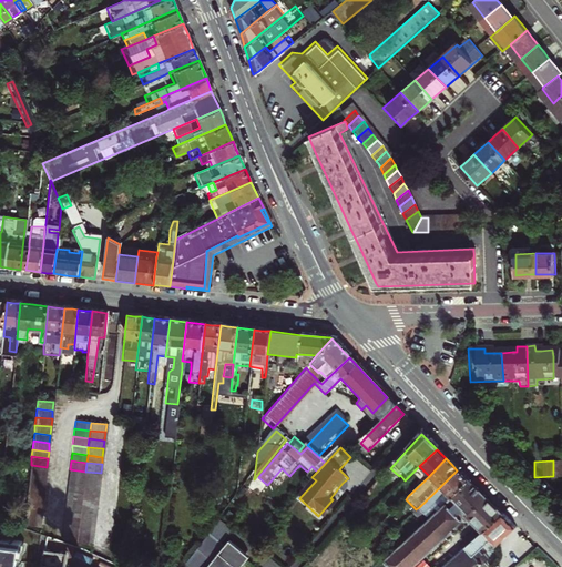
[(312,466),(307,472),(312,477),(317,472),(312,466)]
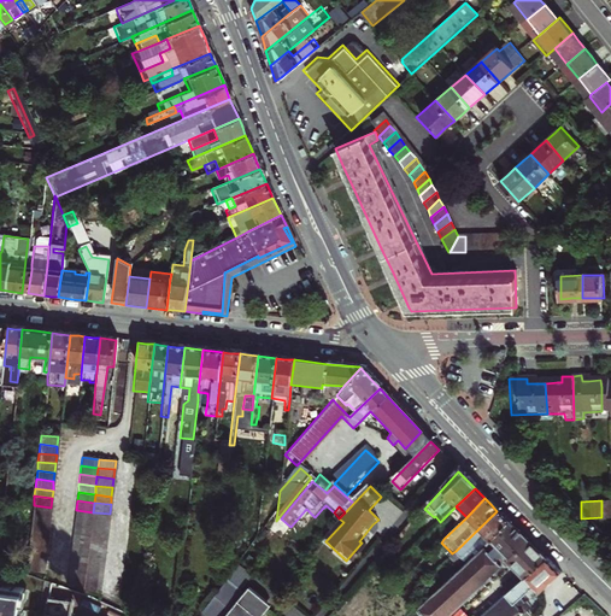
[(92,521),(93,512),(76,510),(75,520),(92,521)]
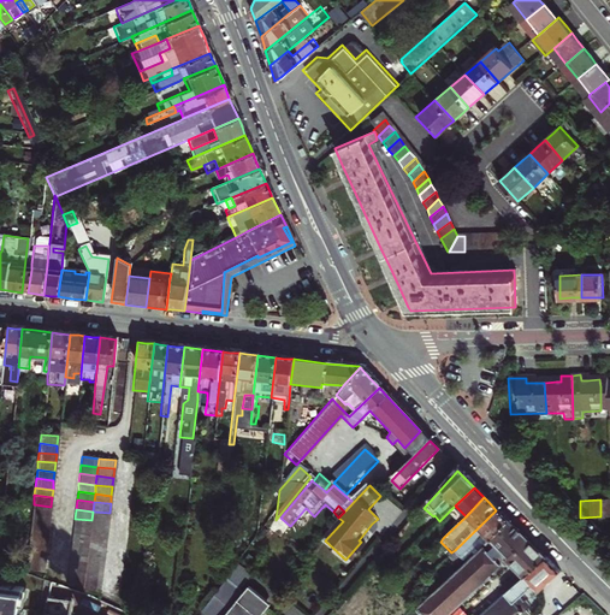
[(496,510),(455,550),(450,555),(455,560),(471,545),(477,551),(508,522),(502,516),(496,510)]
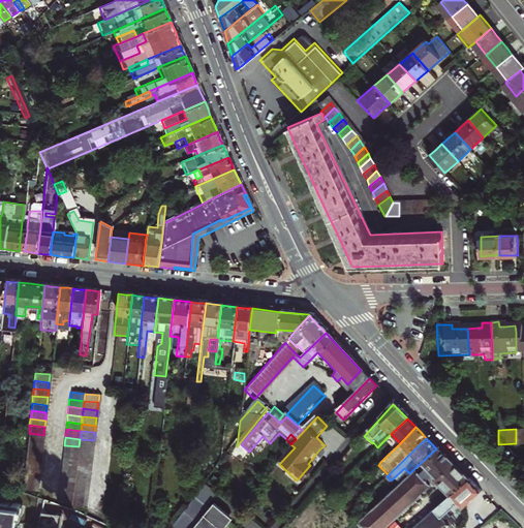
[(28,439),(27,446),(42,448),(43,441),(28,439)]
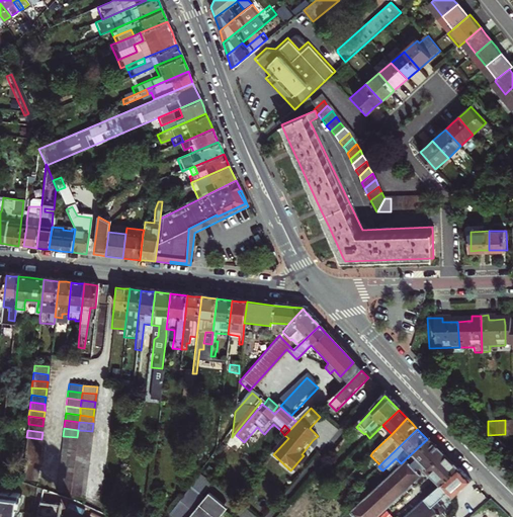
[(78,430),(77,437),(91,438),(92,431),(78,430)]
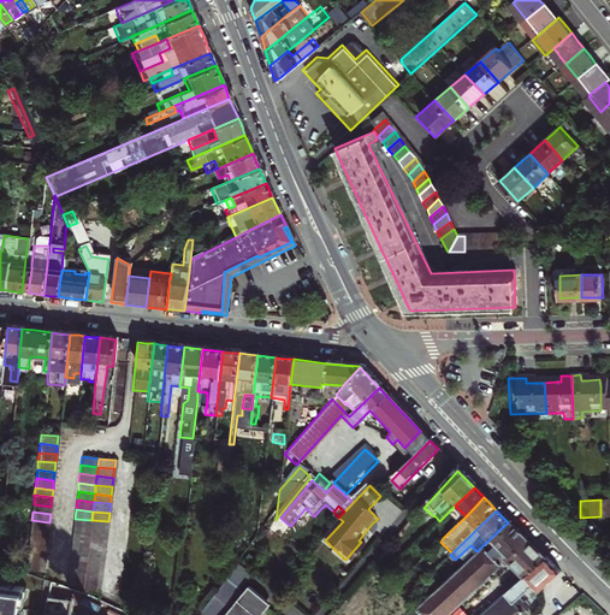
[(49,522),(31,520),(30,530),(48,531),(49,522)]
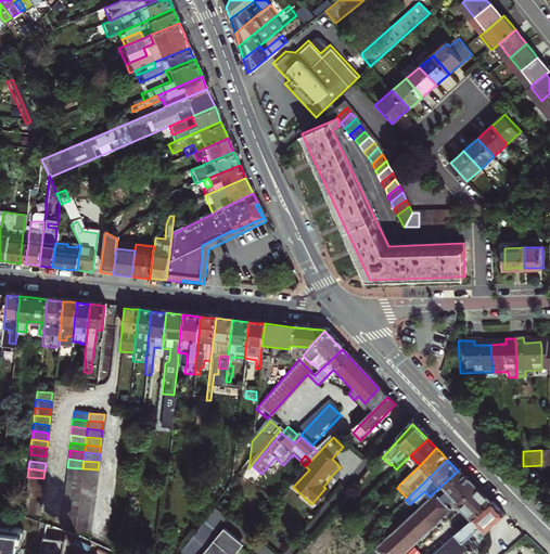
[(98,469),(82,468),(81,475),(97,477),(98,469)]
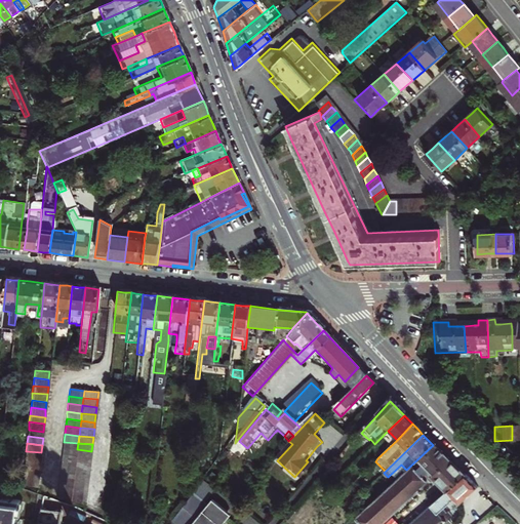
[(353,520),(357,523),(383,523),(425,484),(428,487),(436,481),(441,487),(427,501),(431,506),(464,477),(456,469),(439,452),(433,445),(406,470),(353,520)]
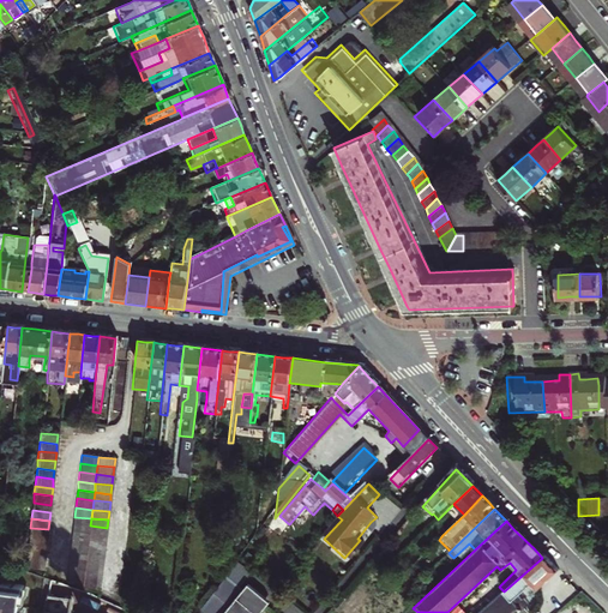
[(74,524),(73,532),(89,534),(90,526),(74,524)]
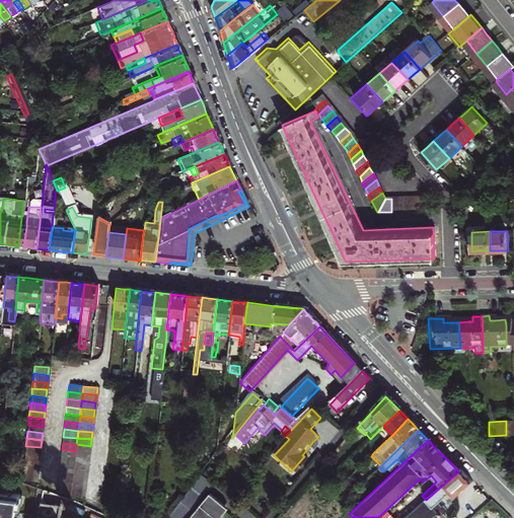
[(90,446),(76,444),(75,451),(89,453),(90,446)]
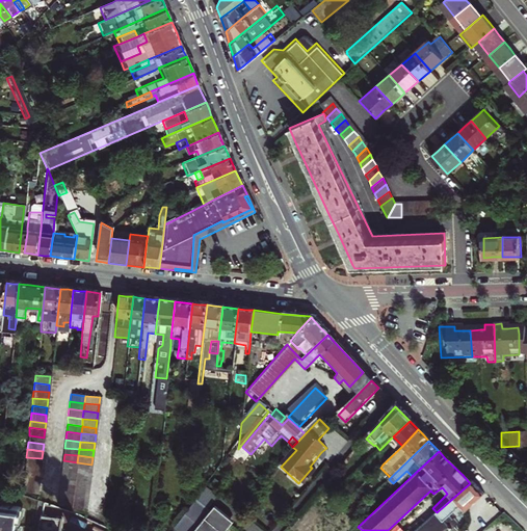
[(77,462),(63,460),(62,469),(77,470),(77,462)]
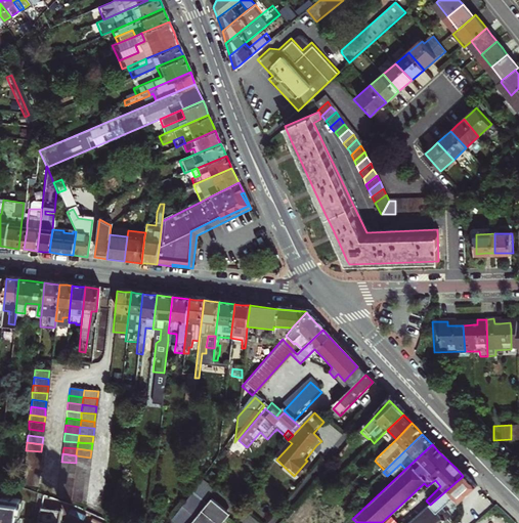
[(90,458),(76,455),(76,463),(89,464),(90,458)]
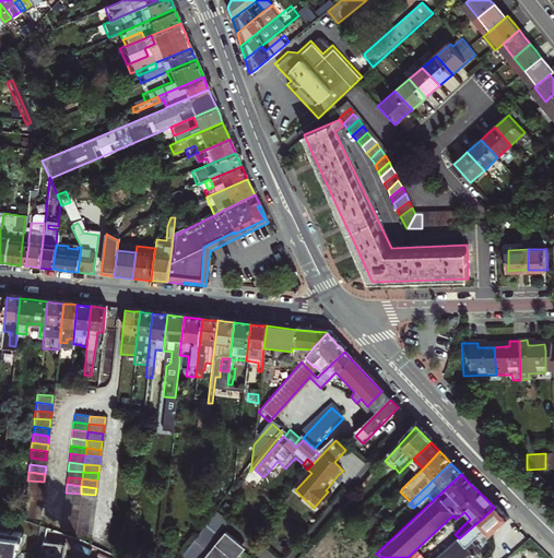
[(27,487),(26,495),(43,496),(44,488),(27,487)]
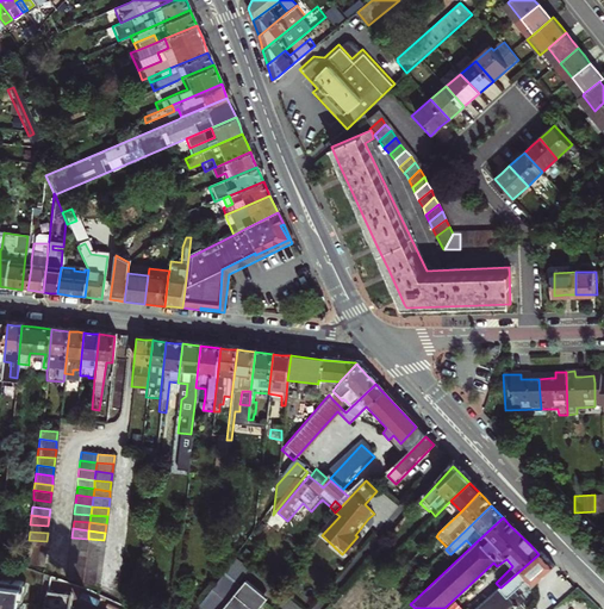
[(87,546),(87,548),(104,548),(104,540),(88,539),(87,546)]
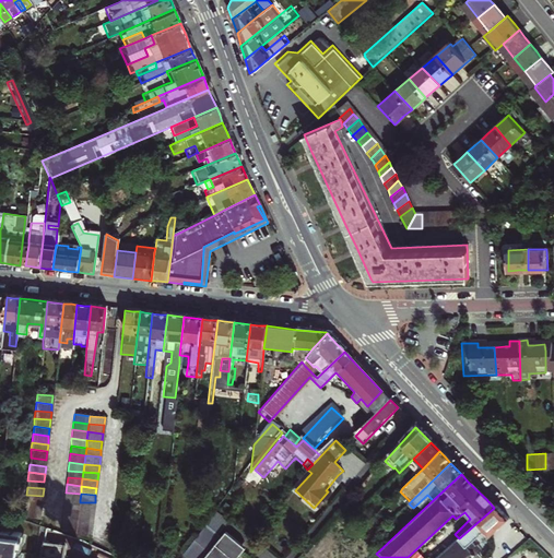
[(26,495),(25,501),(42,503),(43,496),(26,495)]
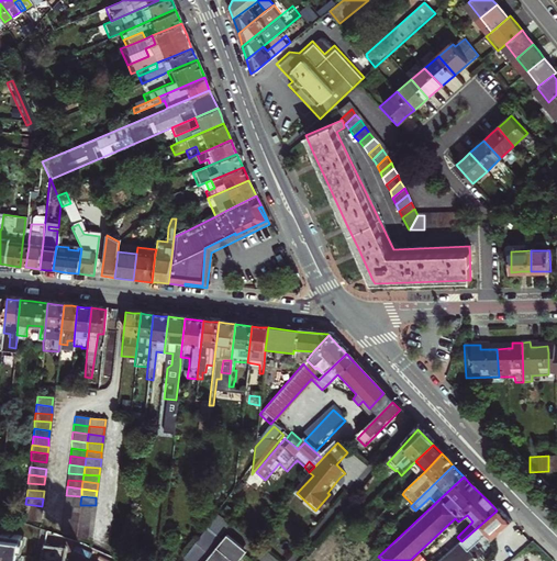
[(25,504),(24,512),(42,514),(42,506),(25,504)]
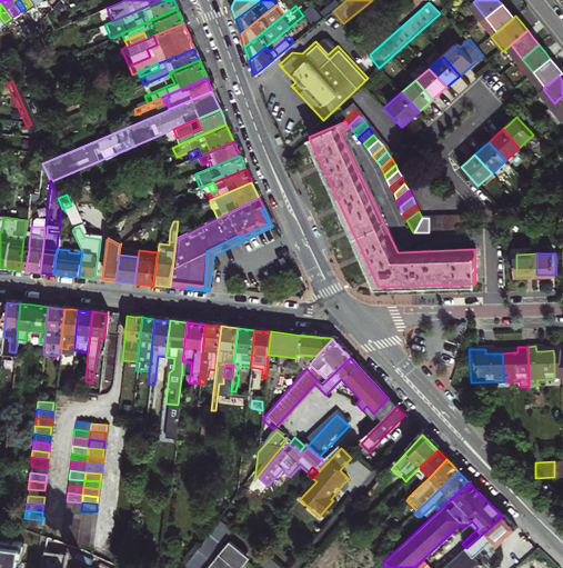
[(97,511),(81,511),(80,517),(80,519),(96,520),(97,511)]
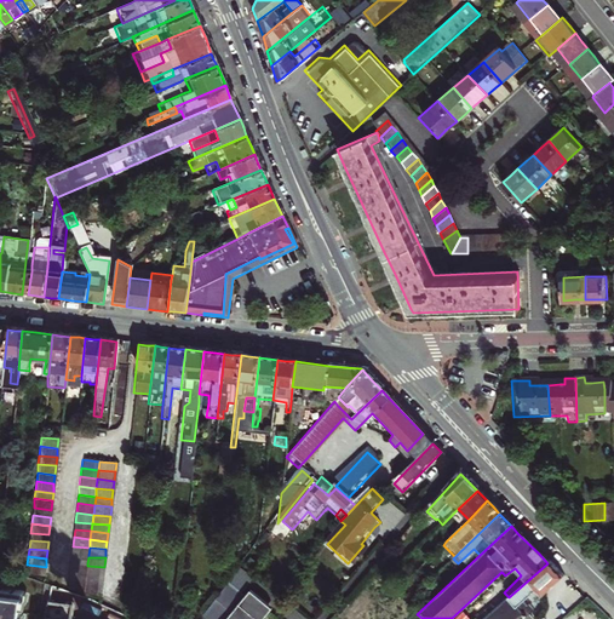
[(87,563),(72,561),(70,571),(86,572),(87,566),(87,563)]
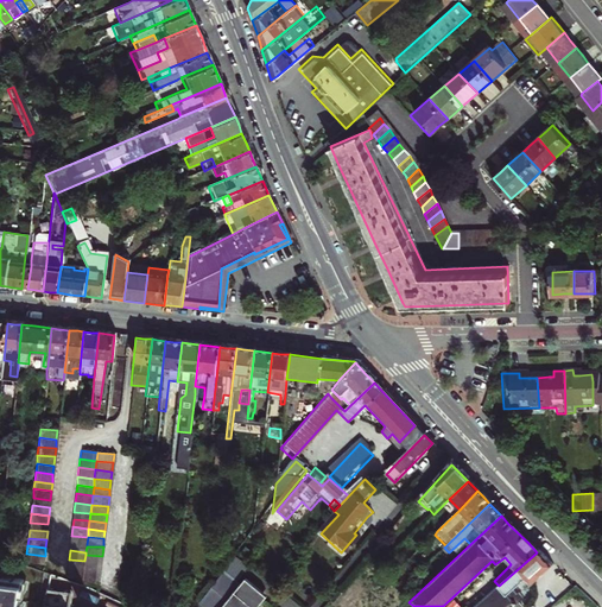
[(473,606),(512,606),(520,601),(515,595),(509,601),(505,596),(523,580),(530,586),(550,567),(537,552),(499,586),(473,606)]
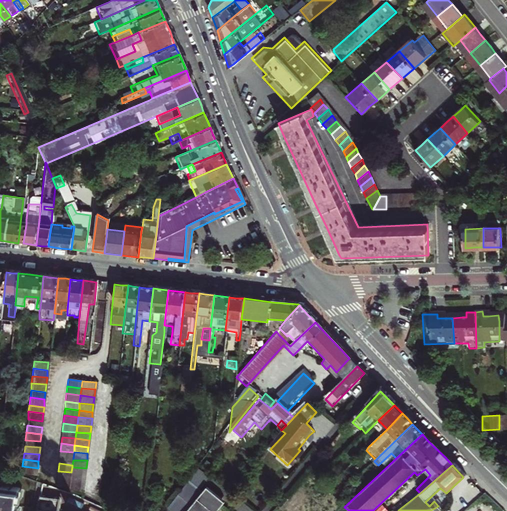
[(22,466),(22,474),(37,476),(38,468),(22,466)]
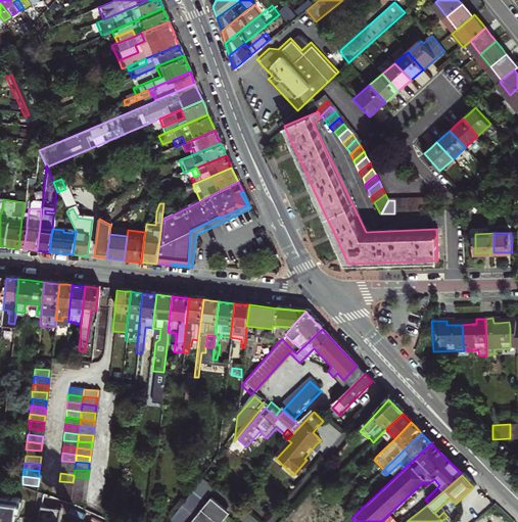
[(59,481),(58,488),(73,490),(73,483),(73,482),(59,481)]
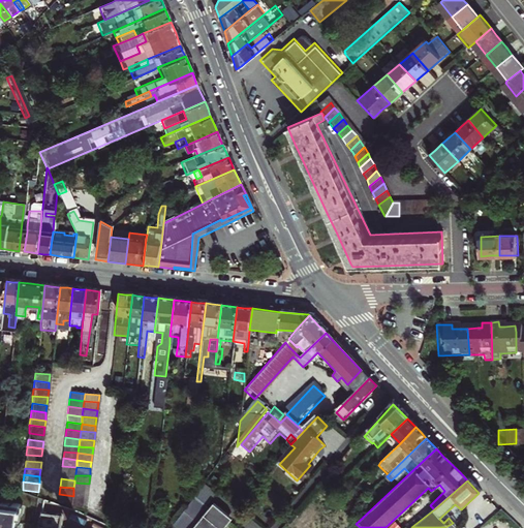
[(88,490),(73,489),(73,496),(73,497),(87,498),(88,490)]
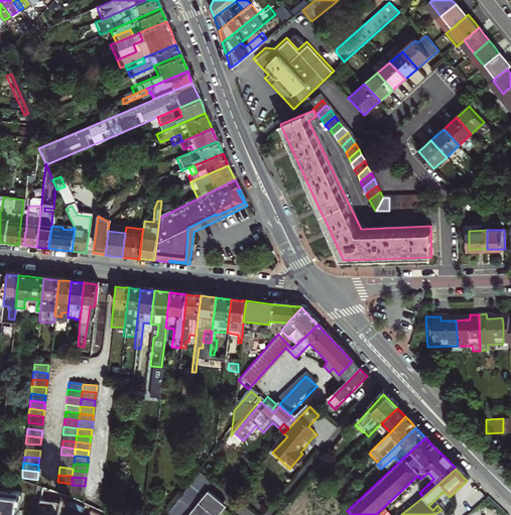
[(72,484),(57,482),(56,490),(71,491),(72,485),(72,484)]
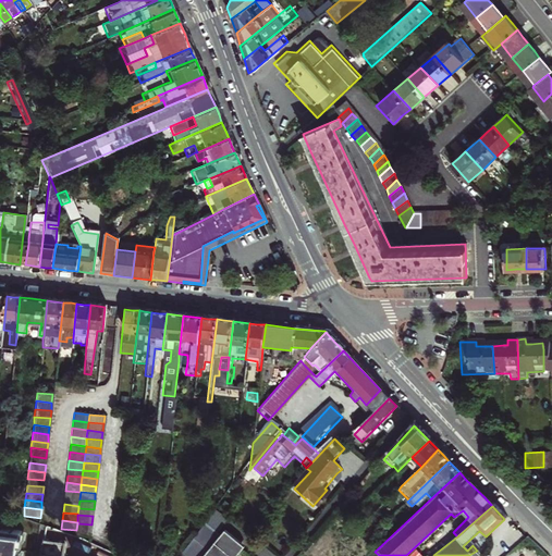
[(219,538),(205,526),(181,555),(182,555),(235,555),(243,548),(223,532),(219,538)]
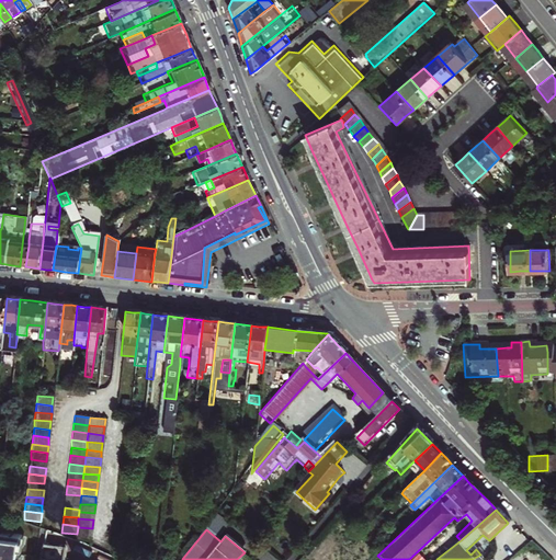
[(0,559),(11,559),(14,534),(0,532),(0,559)]
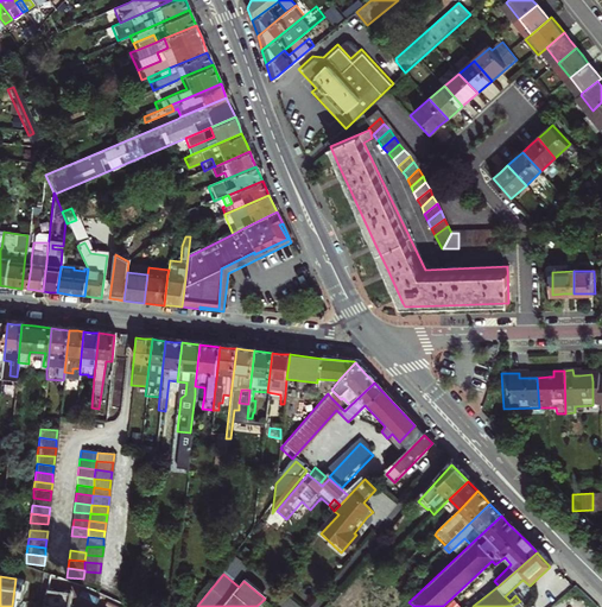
[(99,580),(83,579),(82,587),(97,588),(99,580)]
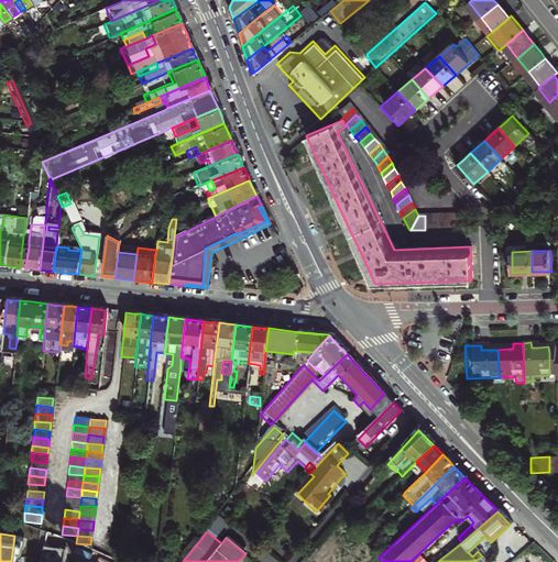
[(59,561),(61,552),(31,548),(29,561),(59,561)]
